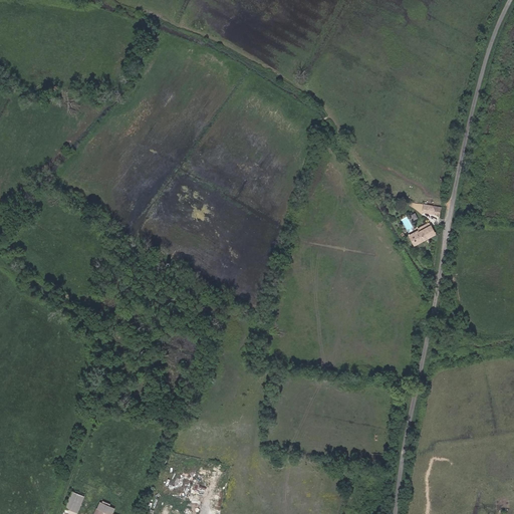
[(439,215),(440,207),(425,204),(424,208),(430,209),(429,213),(439,215)]
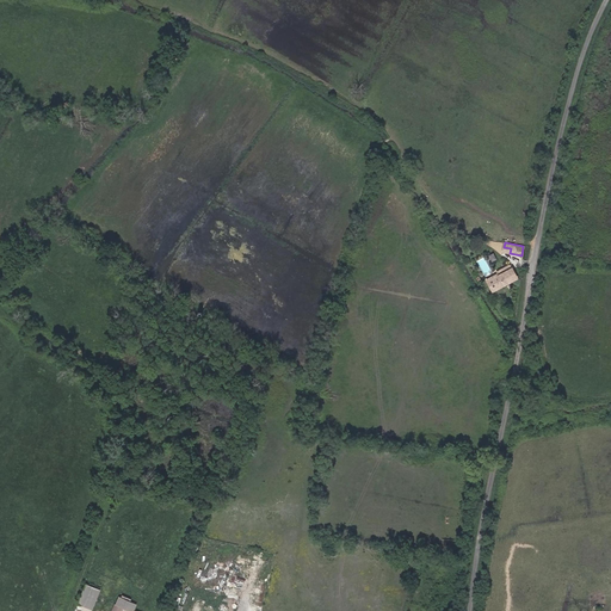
[(499,277),(512,271),(510,266),(497,272),(498,275),(499,277)]
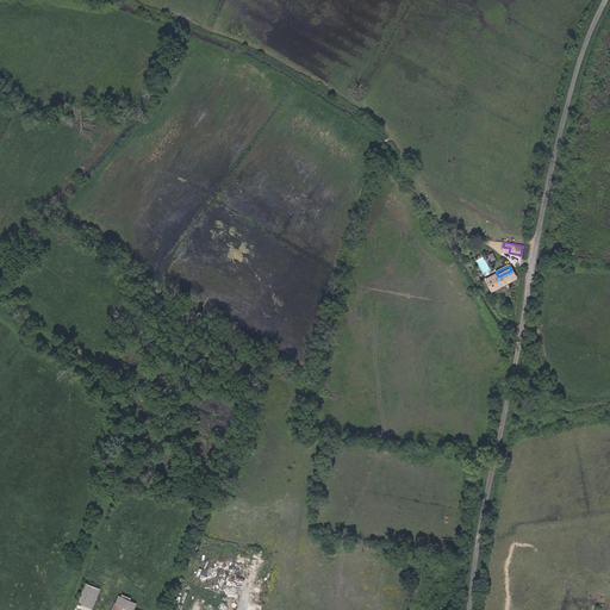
[(492,290),(515,278),(511,271),(498,277),(497,274),(487,280),(492,290)]
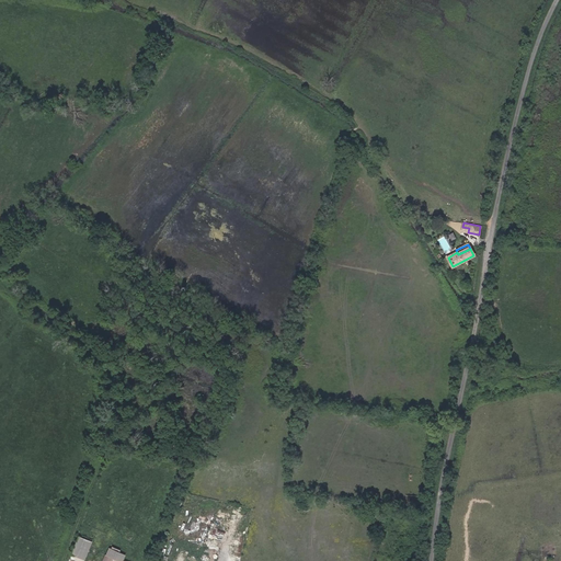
[(83,560),(91,541),(79,537),(71,554),(83,560)]
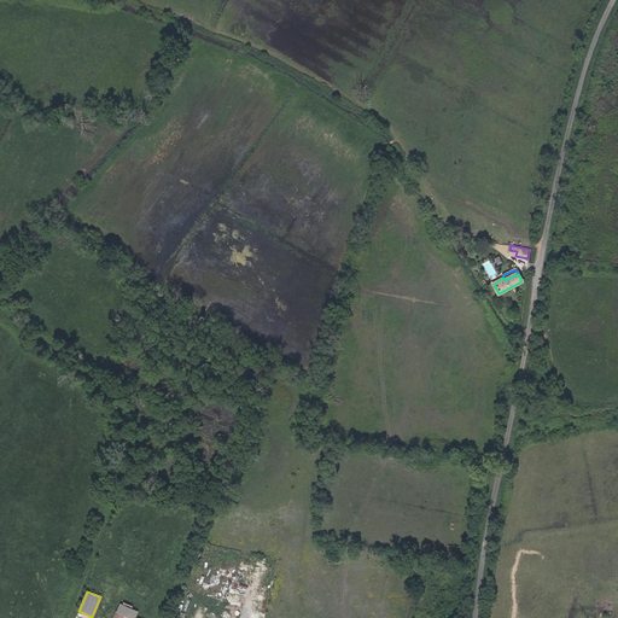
[(134,617),(138,612),(121,604),(117,612),(132,617),(134,617)]
